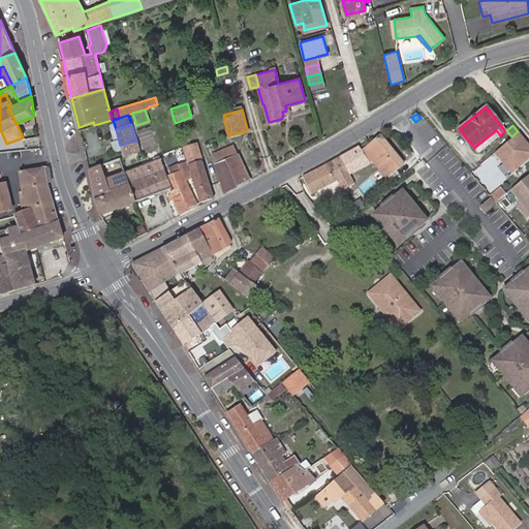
[(496,130),(474,148),(478,153),(500,135),(496,130)]
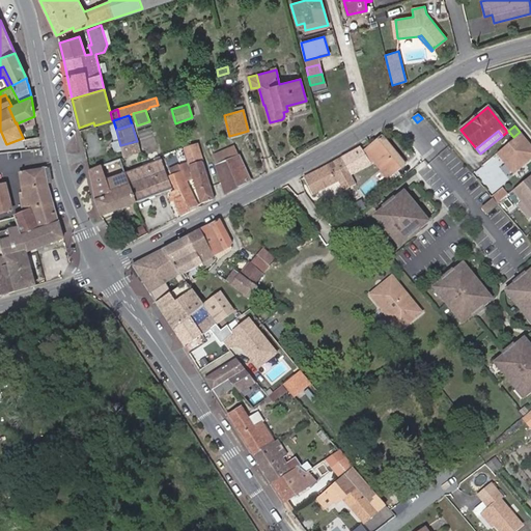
[(530,146),(521,134),(497,152),(513,173),(530,158),(530,146)]
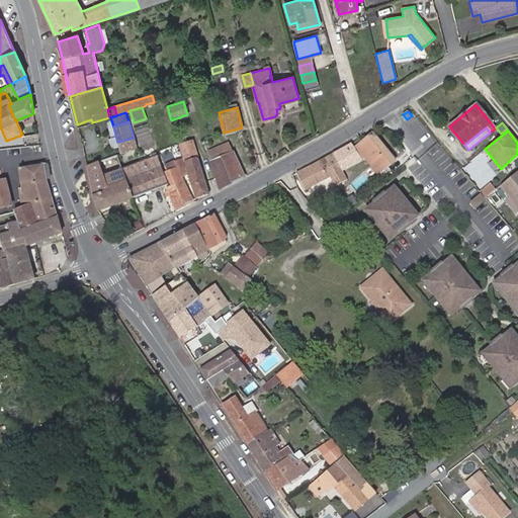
[(371,134),(356,147),(378,174),(394,161),(371,134)]
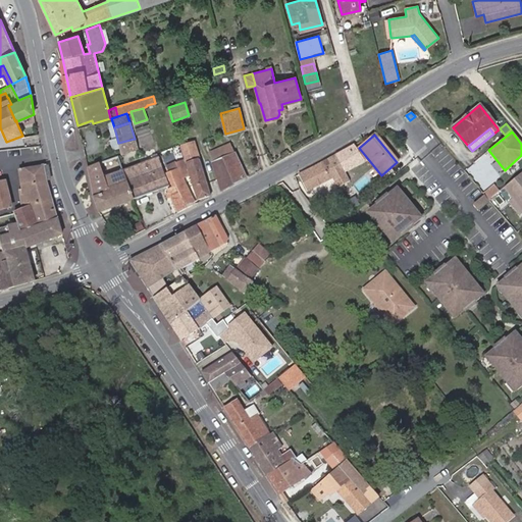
[(137,150),(134,139),(118,143),(120,154),(137,150)]
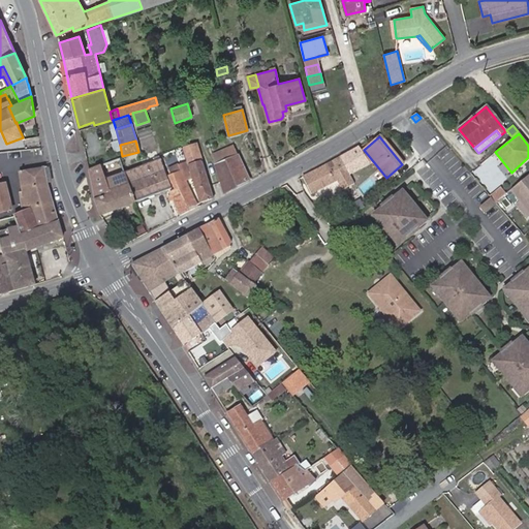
[(213,199),(196,144),(183,148),(200,203),(213,199)]
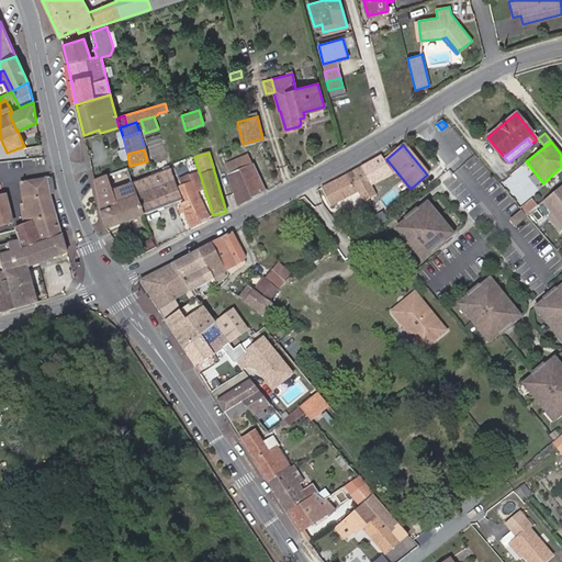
[(265,192),(247,155),(225,165),(238,205),(265,192)]
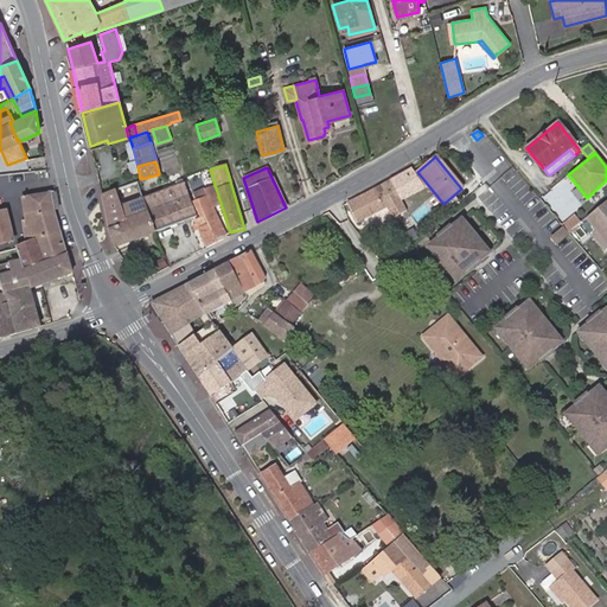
[(423,187),(411,168),(389,180),(347,203),(358,222),(387,206),(393,218),(396,216),(406,211),(400,199),(423,187)]
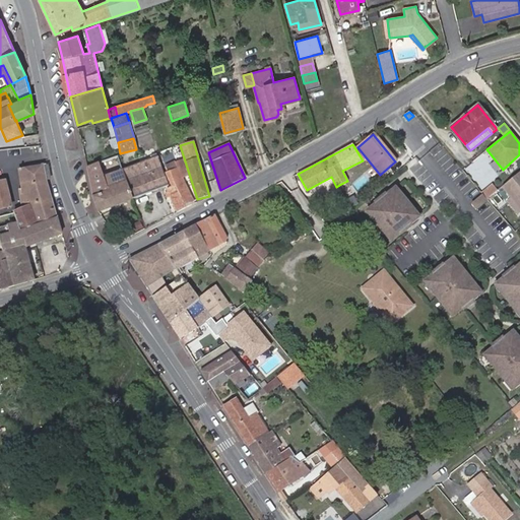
[(133,198),(127,181),(123,170),(122,167),(118,155),(111,157),(87,167),(93,198),(99,211),(133,198)]
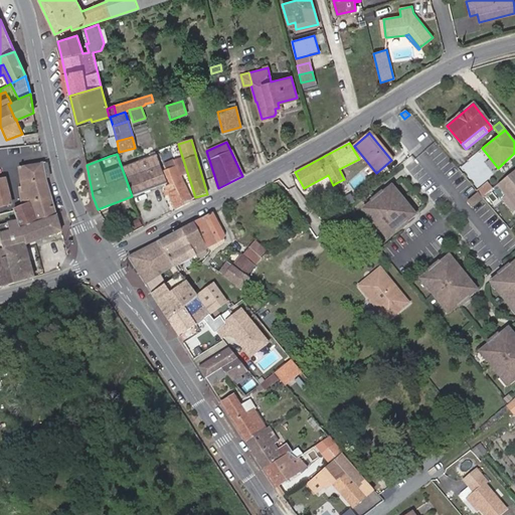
[(167,184),(160,165),(156,155),(122,168),(126,179),(132,196),(167,184)]
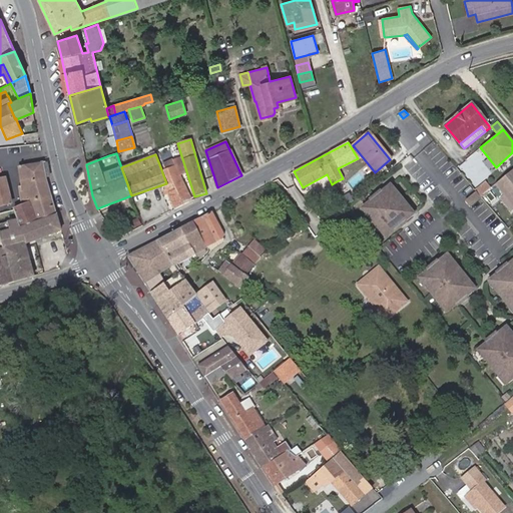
[(187,194),(179,175),(185,172),(180,156),(172,159),(175,166),(166,170),(164,171),(169,182),(170,183),(164,186),(174,208),(189,201),(186,195),(187,194)]
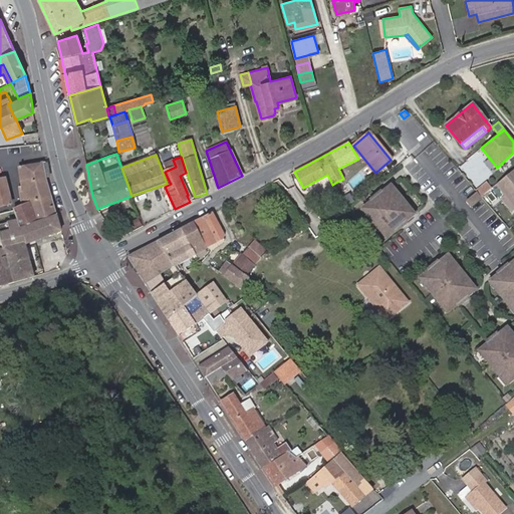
[(176,167),(173,160),(165,164),(167,171),(176,167)]
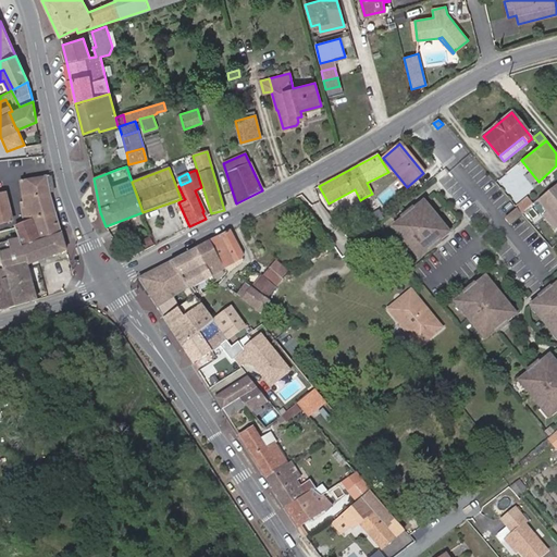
[(61,233),(50,194),(47,176),(25,180),(20,181),(25,209),(22,209),(25,224),(14,229),(19,239),(22,247),(61,233)]
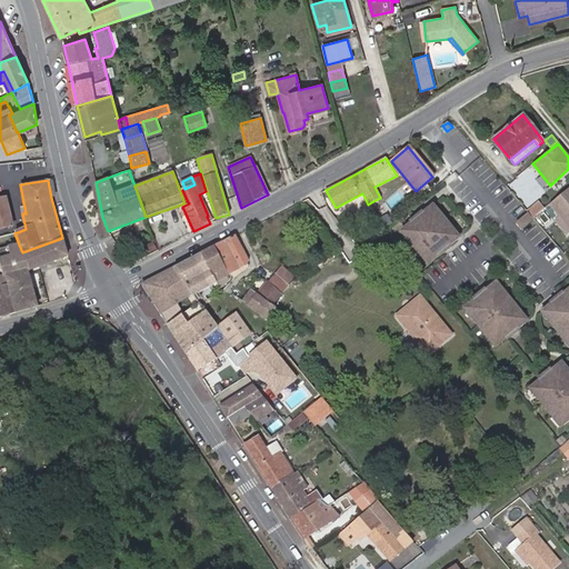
[(568,187),(550,203),(560,216),(556,220),(568,235),(568,233),(568,187)]
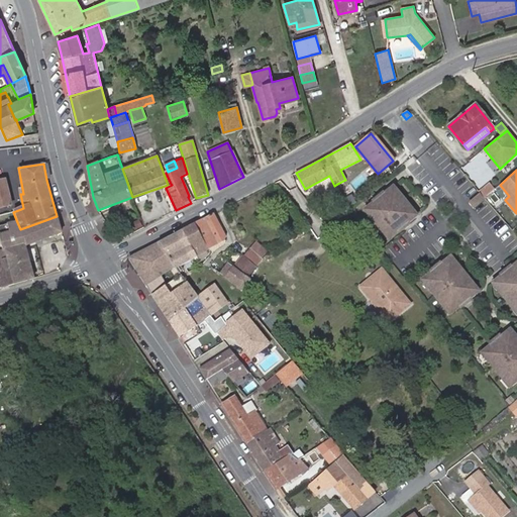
[(0,207),(11,205),(5,180),(0,181),(0,207)]
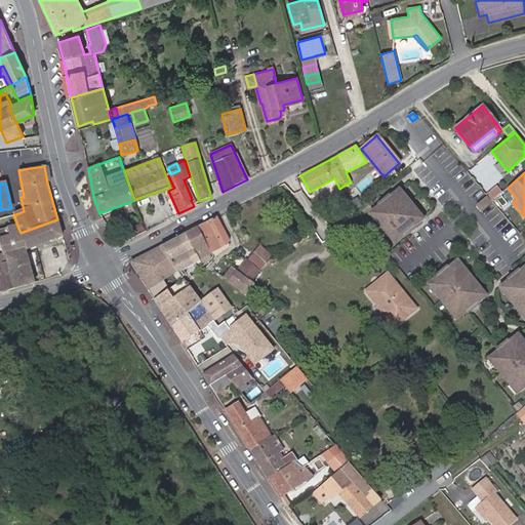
[(502,192),(499,188),(491,194),(495,198),(502,192)]
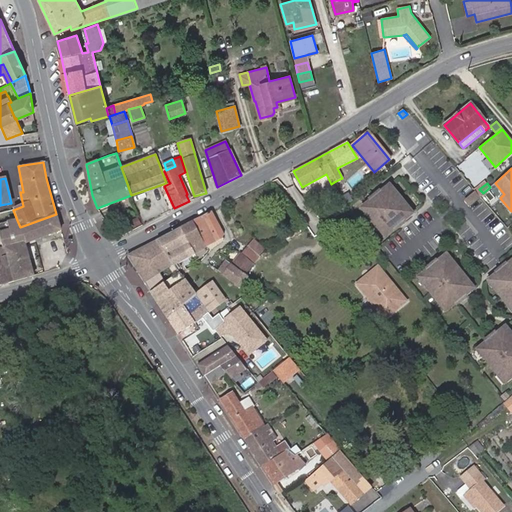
[(386,187),(393,194),(394,193),(388,186),(386,187)]
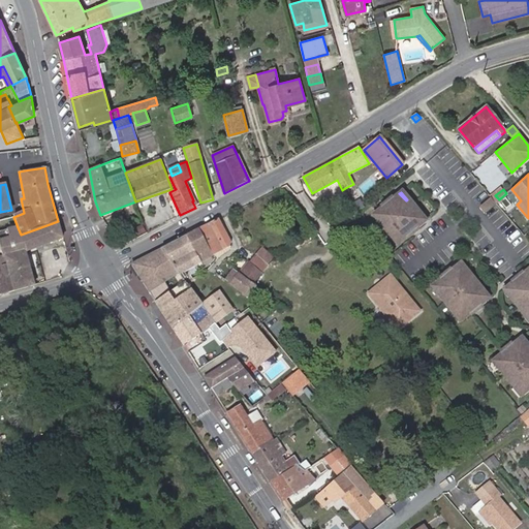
[(399,193),(374,214),(380,221),(378,223),(390,237),(392,236),(398,243),(423,222),(416,215),(418,213),(407,199),(406,200),(399,193)]
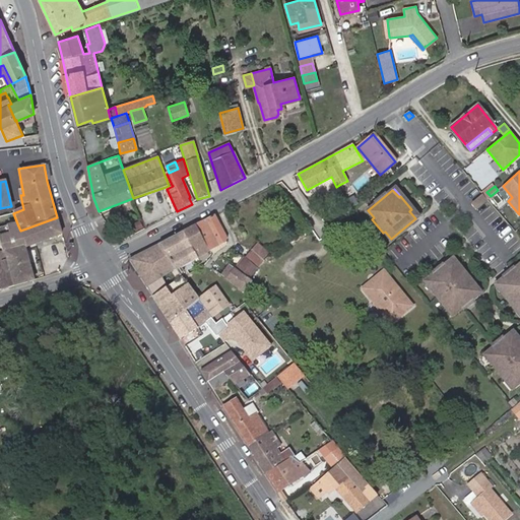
[(484,196),(472,205),(476,210),(489,201),(486,199),(484,196)]
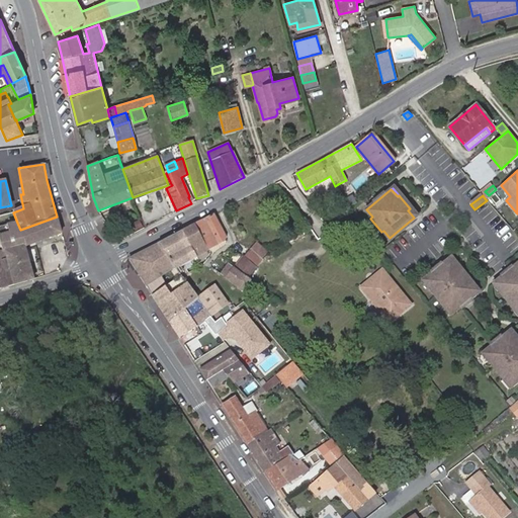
[(213,214),(196,224),(209,249),(209,248),(212,253),(225,245),(226,241),(225,241),(226,237),(213,214)]
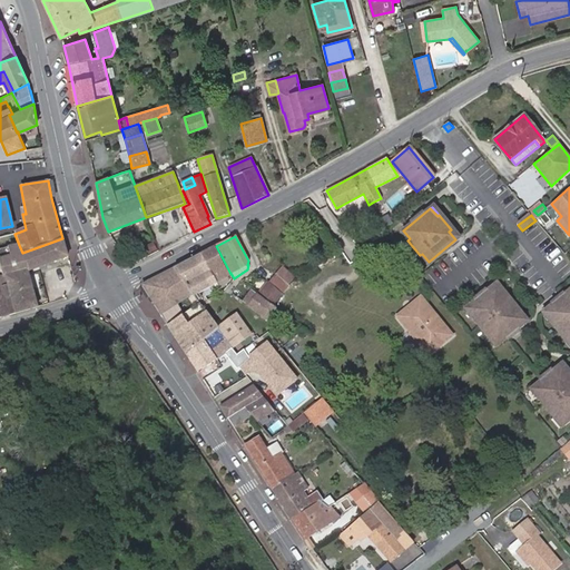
[(28,272),(69,256),(62,238),(22,253),(19,245),(0,249),(0,262),(5,276),(0,277),(0,317),(16,313),(37,307),(28,272)]
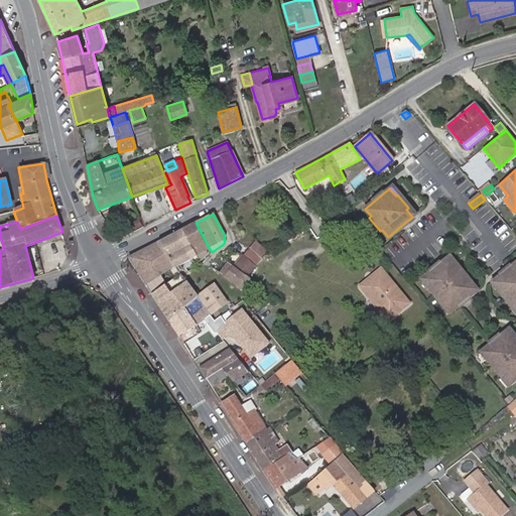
[(197,254),(207,249),(209,248),(196,223),(182,229),(197,254)]
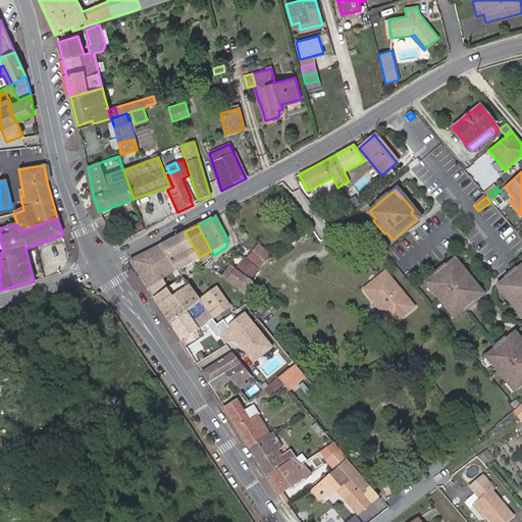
[(170,240),(185,264),(195,259),(199,257),(185,231),(170,240)]
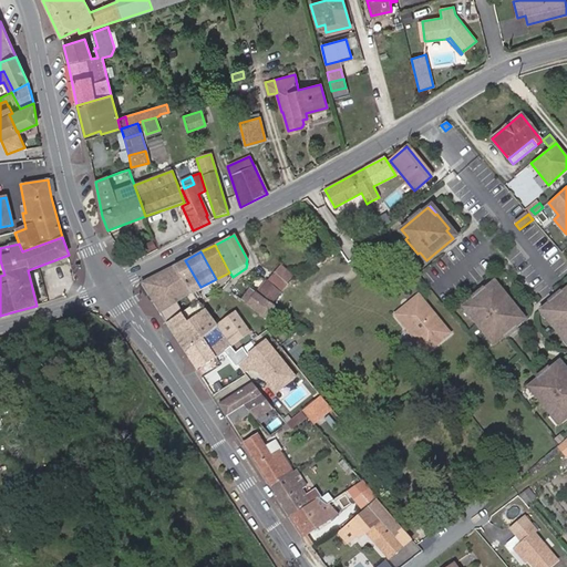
[(193,292),(198,289),(200,287),(185,260),(173,267),(193,292)]
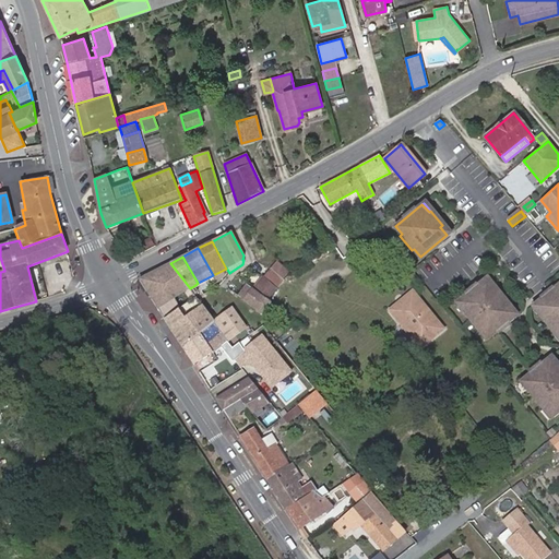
[(276,262),(271,270),(283,280),(288,272),(276,262)]
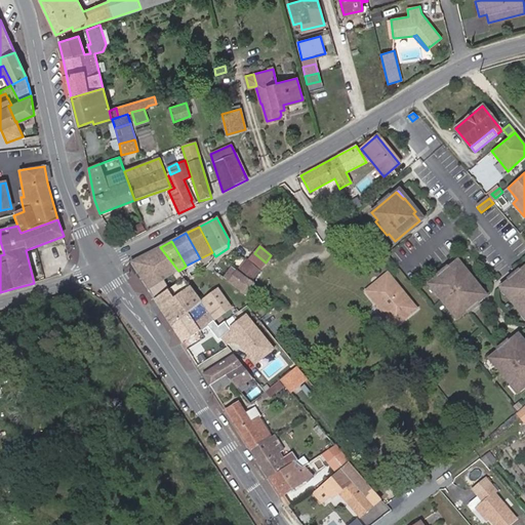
[(167,290),(169,289),(163,278),(174,272),(175,273),(174,274),(178,281),(184,278),(178,271),(160,247),(130,261),(149,289),(155,299),(157,297),(167,290)]
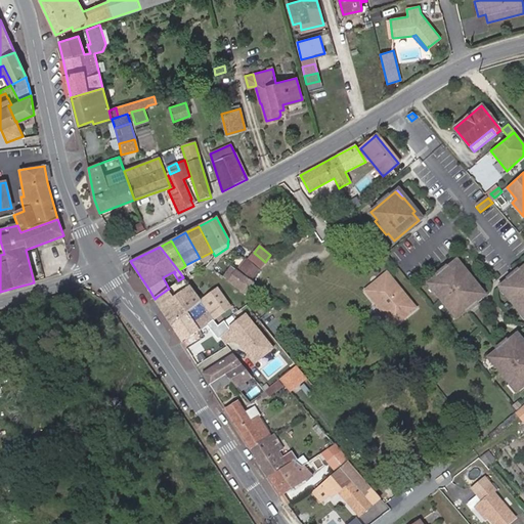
[(210,253),(200,258),(204,264),(214,259),(210,253)]
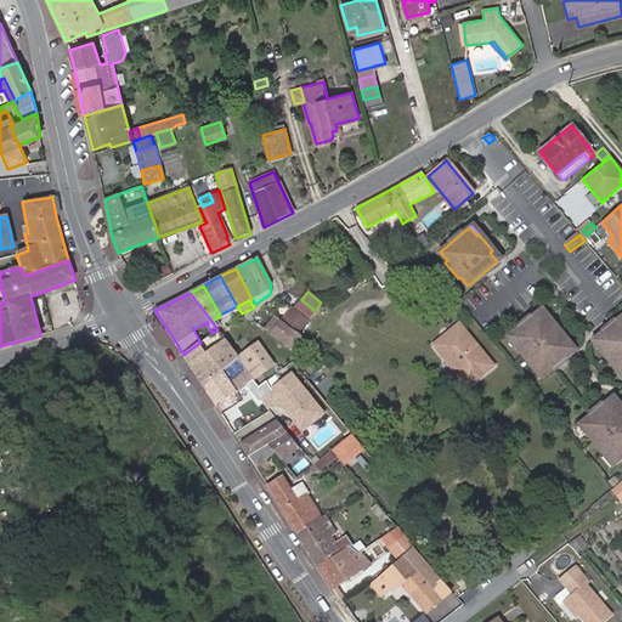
[(301,300),(293,309),(307,321),(315,311),(301,300)]
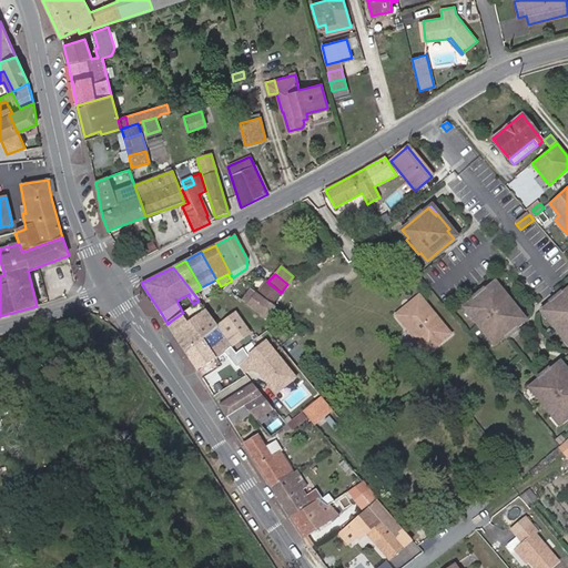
[(267,282),(261,291),(273,303),(281,293),(267,282)]
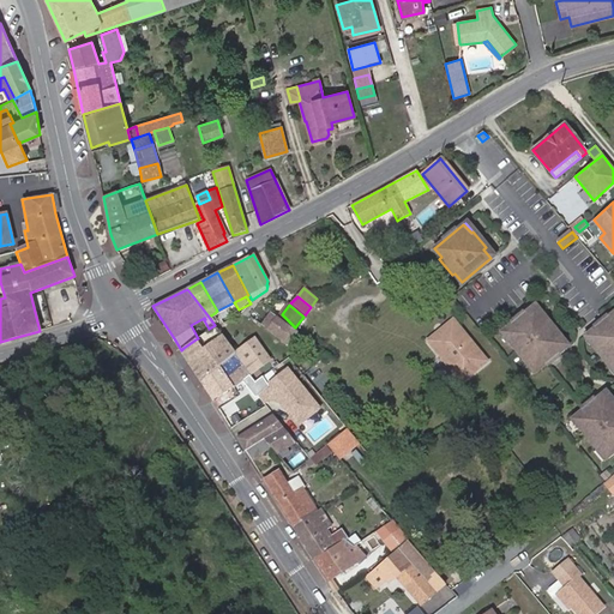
[(531,307),(501,331),(509,339),(506,342),(524,363),(527,361),(535,372),(564,348),(555,337),(558,336),(540,314),(537,315),(531,307)]
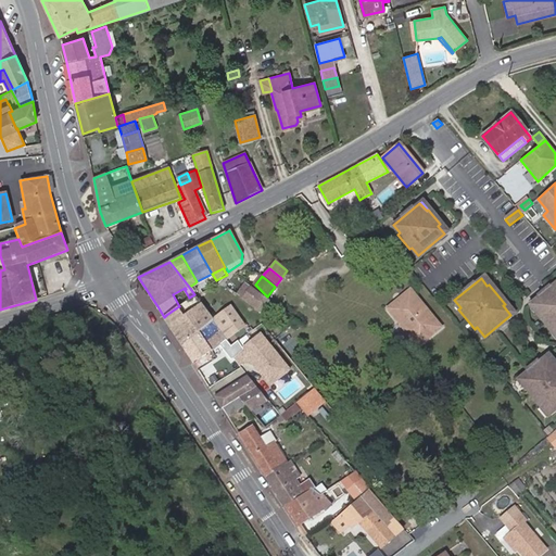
[(555,281),(532,302),(539,310),(536,312),(553,330),(555,329),(555,330),(555,281)]
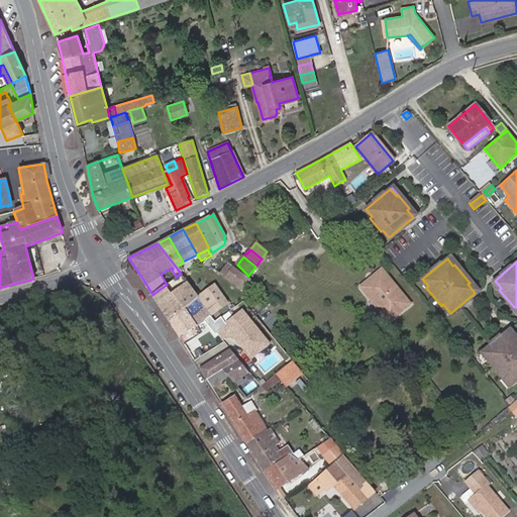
[(220,274),(233,284),(241,273),(232,267),(227,263),(220,274)]
